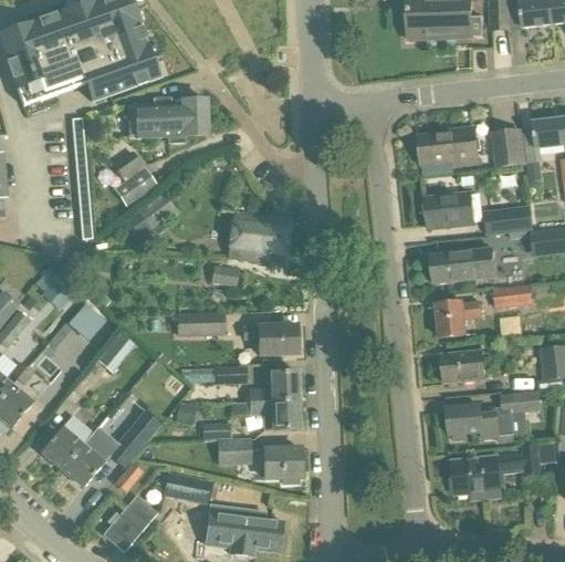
[(1,33),(0,33),(0,41),(22,105),(25,104),(38,100),(85,83),(91,101),(156,77),(150,60),(146,48),(145,44),(144,44),(137,23),(132,6),(129,0),(97,0),(94,1),(93,0),(76,7),(63,11),(60,12),(60,13),(31,23),(31,22),(13,29),(1,33)]
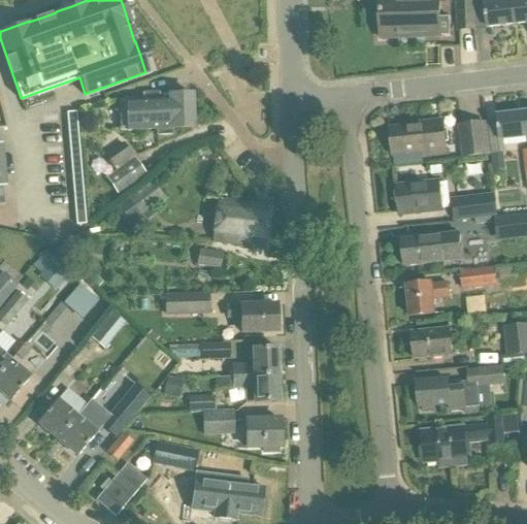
[(379,0),(380,36),(439,34),(438,0),(379,0)]
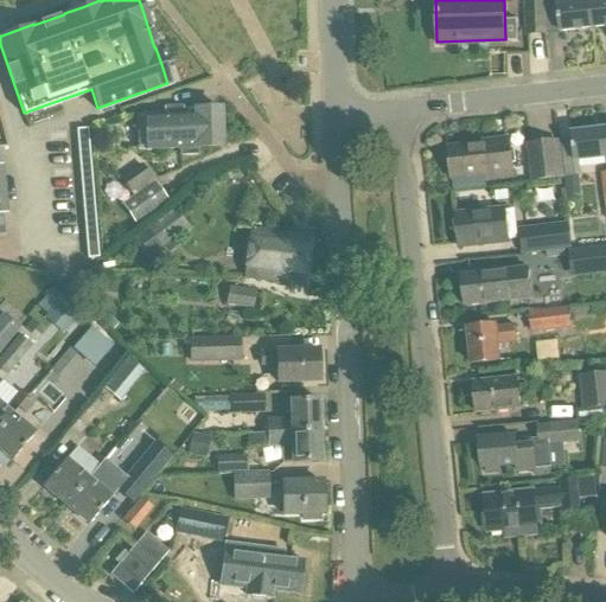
[(528,32),(546,31),(543,0),(524,0),(525,8),(528,8),(528,32)]
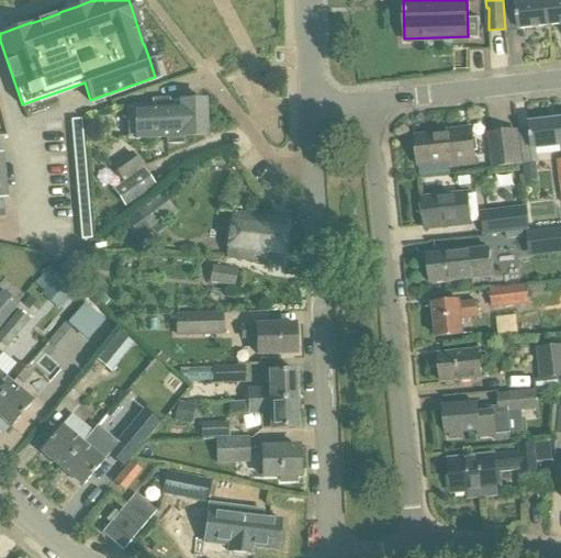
[(515,0),(517,26),(548,23),(545,0),(515,0)]
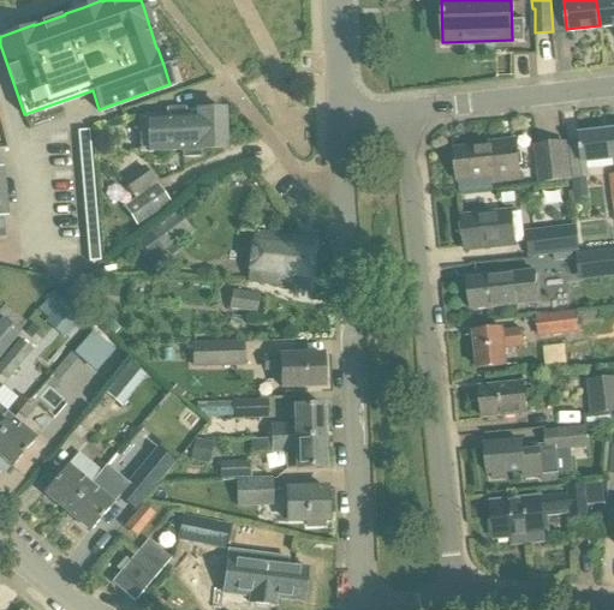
[(596,0),(600,25),(613,23),(613,0),(596,0)]
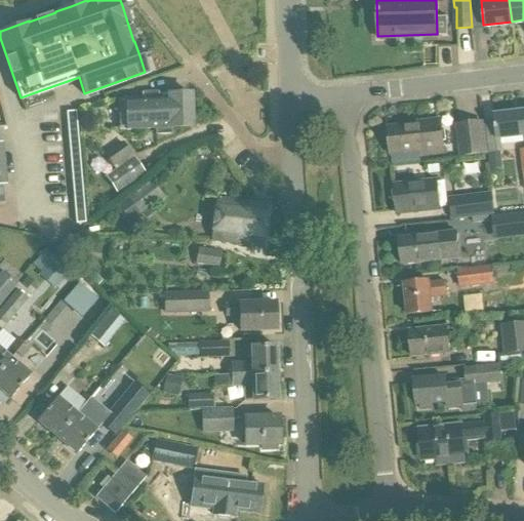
[(124,97),(117,97),(118,126),(125,126),(125,127),(155,126),(155,131),(170,131),(170,125),(191,124),(190,91),(168,92),(168,94),(157,94),(157,92),(155,90),(145,90),(143,93),(143,95),(124,96),(124,97)]
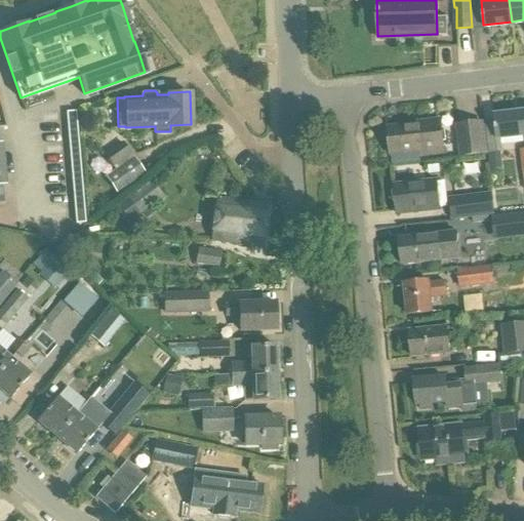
[(66,109),(75,221),(84,219),(75,109),(66,109)]
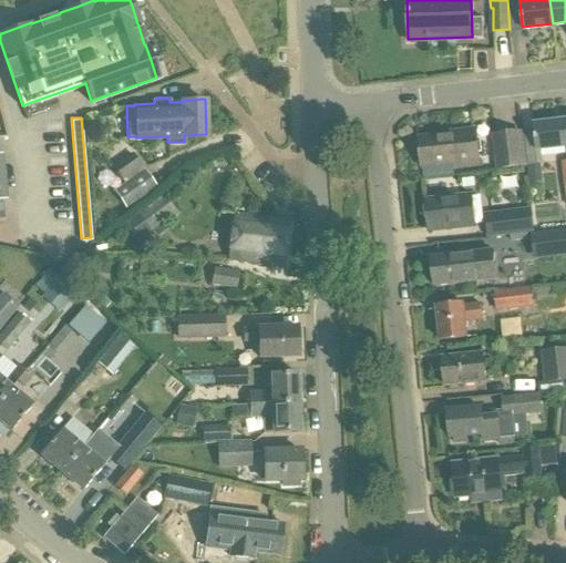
[(536,147),(565,144),(565,140),(564,119),(533,122),(534,133),(522,134),(525,165),(537,164),(536,147)]
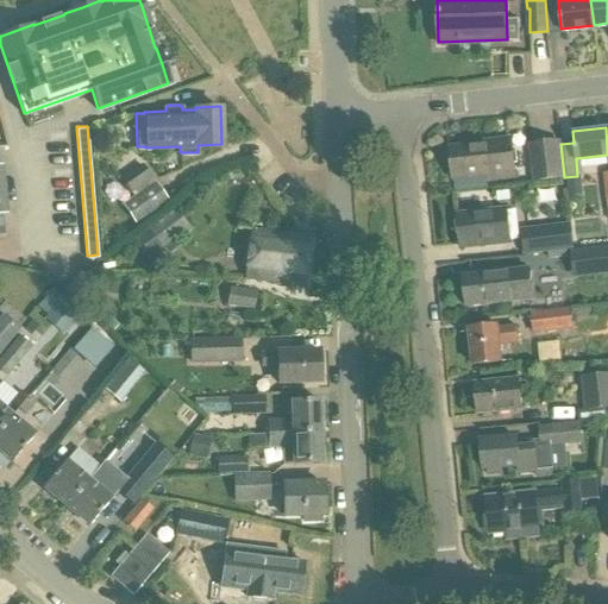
[(486,139),(486,142),(450,145),(453,176),(488,172),(489,177),(515,175),(511,137),(486,139)]
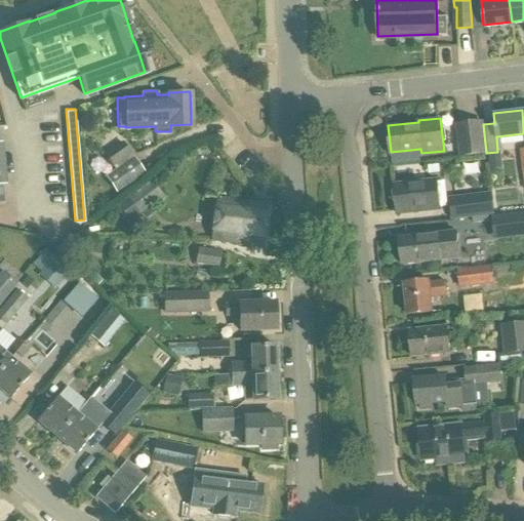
[(481,120),(456,123),(460,155),(485,152),(481,120)]
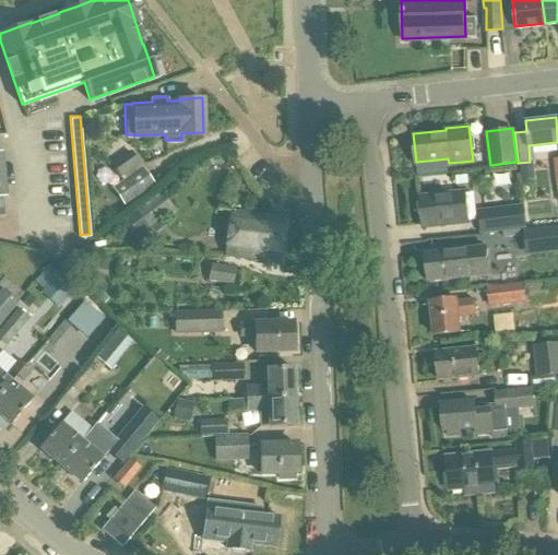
[(130,146),(111,162),(122,176),(111,184),(125,201),(155,180),(130,146)]
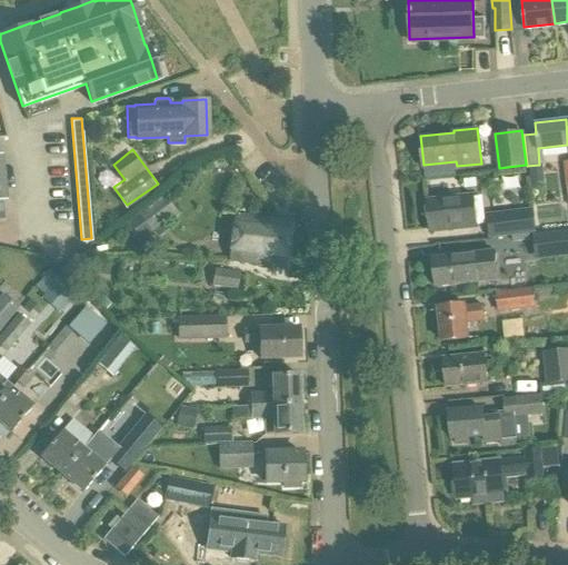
[(161,192),(126,218),(140,238),(176,211),(161,192)]
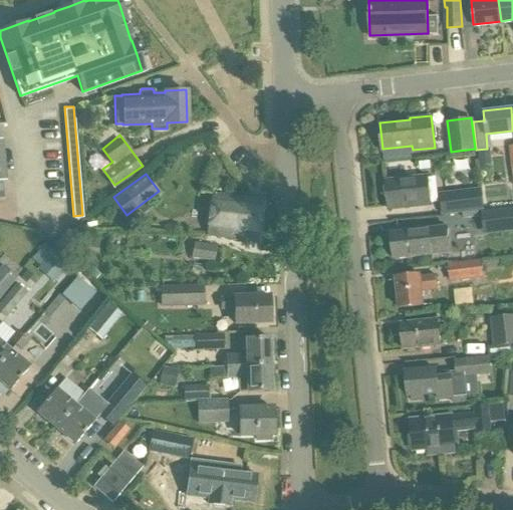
[(427,177),(427,175),(386,179),(388,207),(430,203),(430,200),(437,200),(435,176),(427,177)]
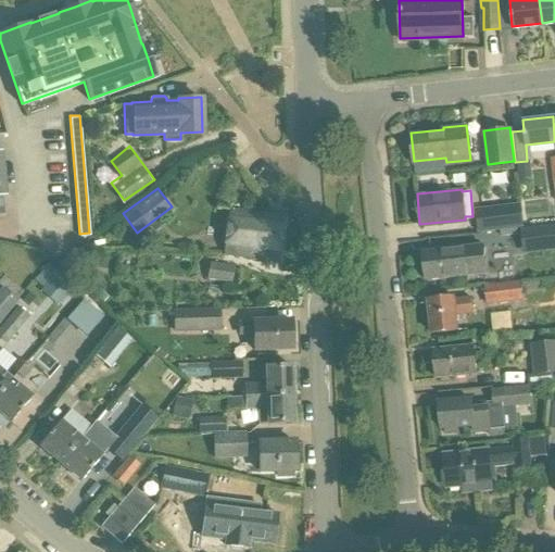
[(519,204),(472,210),(475,228),(521,224),(519,204)]
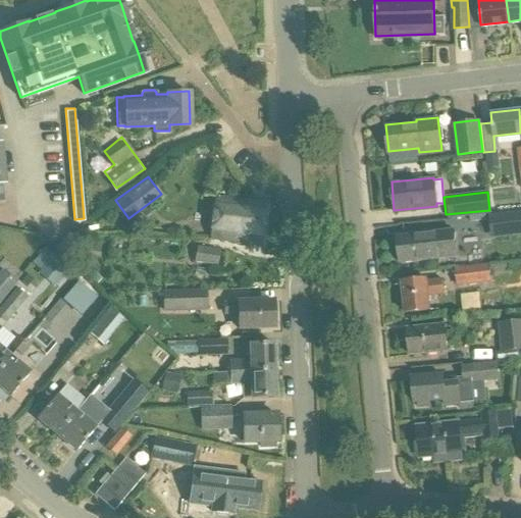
[(214,194),(209,238),(262,243),(266,200),(214,194)]
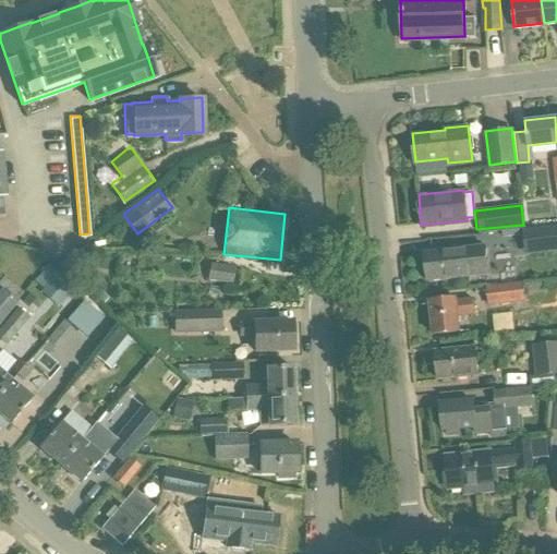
[(556,224),(528,227),(530,251),(556,248),(556,224)]
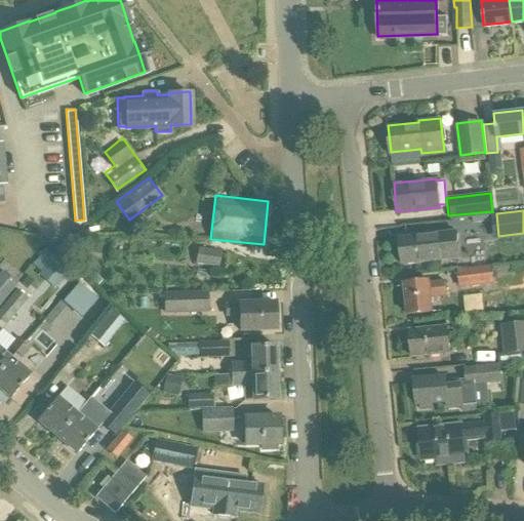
[(474,229),(479,250),(496,246),(491,225),(474,229)]
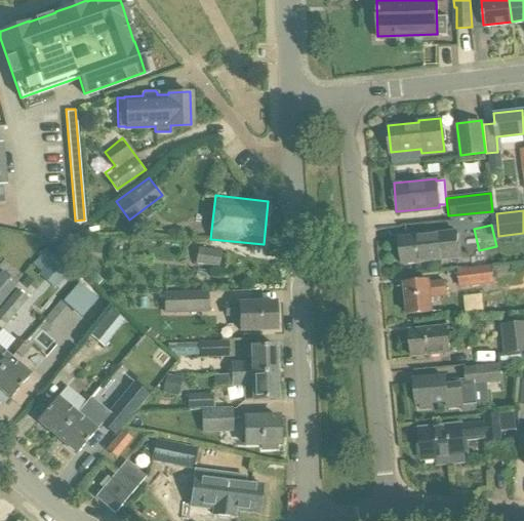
[(435,257),(447,256),(458,255),(456,230),(432,233),(432,230),(416,232),(416,234),(399,236),(402,263),(435,258),(435,257)]
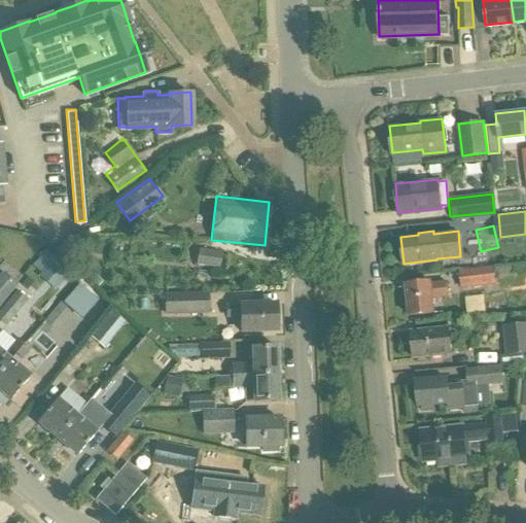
[(190,258),(198,259),(197,263),(218,266),(220,251),(191,246),(190,258)]
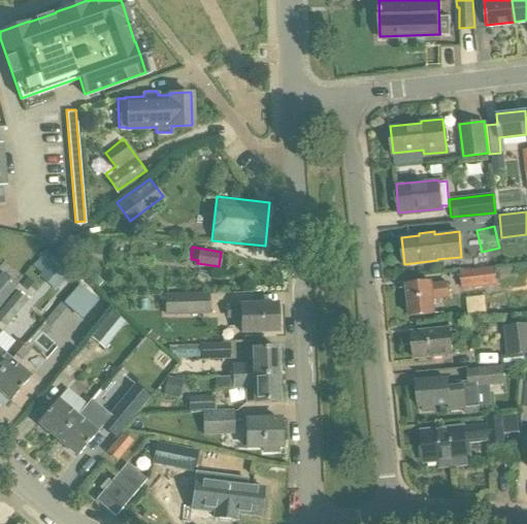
[(67,271),(50,258),(40,270),(39,271),(56,285),(67,271)]
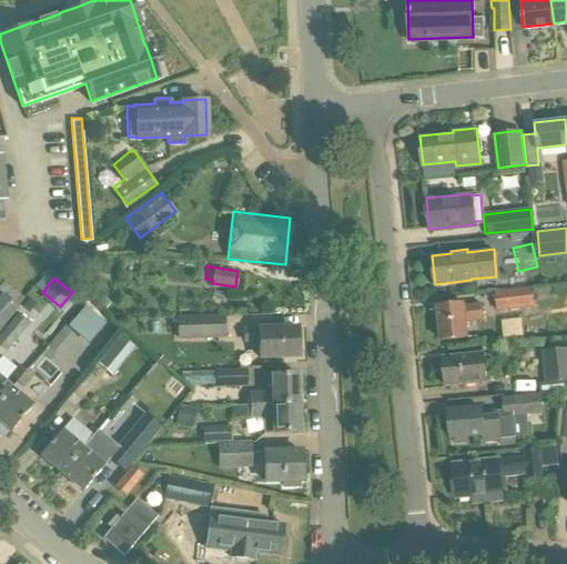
[(496,289),(497,309),(533,305),(532,286),(496,289)]
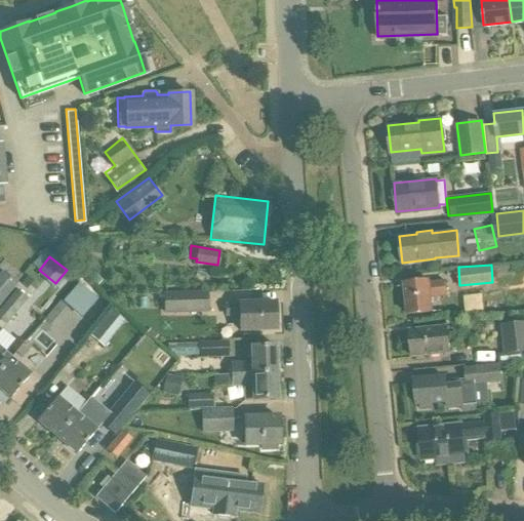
[(2,270),(0,272),(0,298),(15,280),(2,270)]
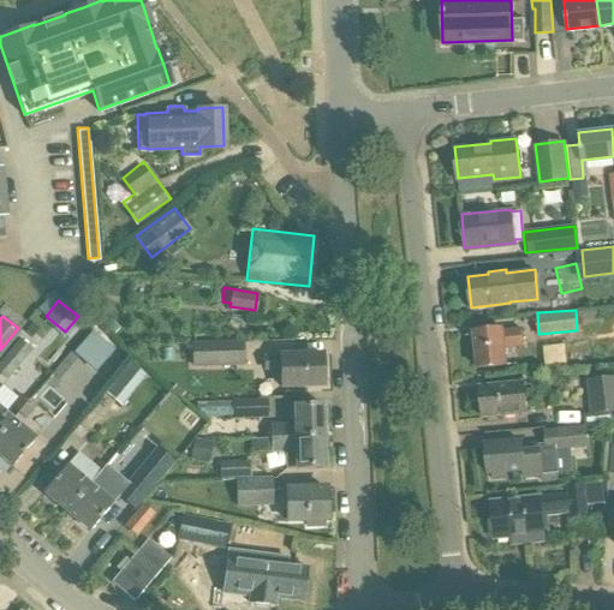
[(502,328),(502,327),(474,329),(477,366),(506,363),(504,346),(523,344),(520,326),(502,328)]
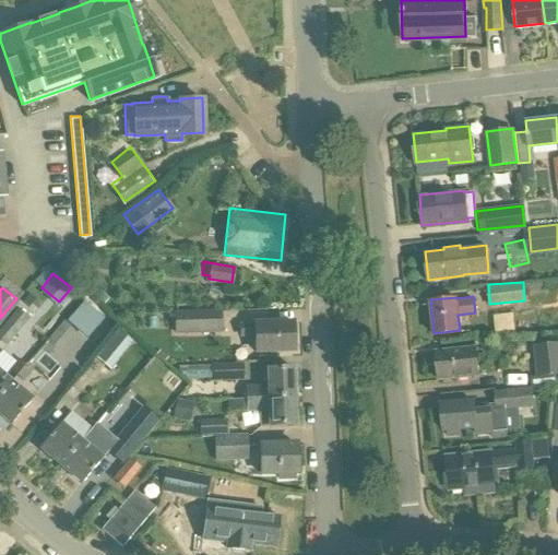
[(64,321),(83,338),(101,318),(82,302),(64,321)]
